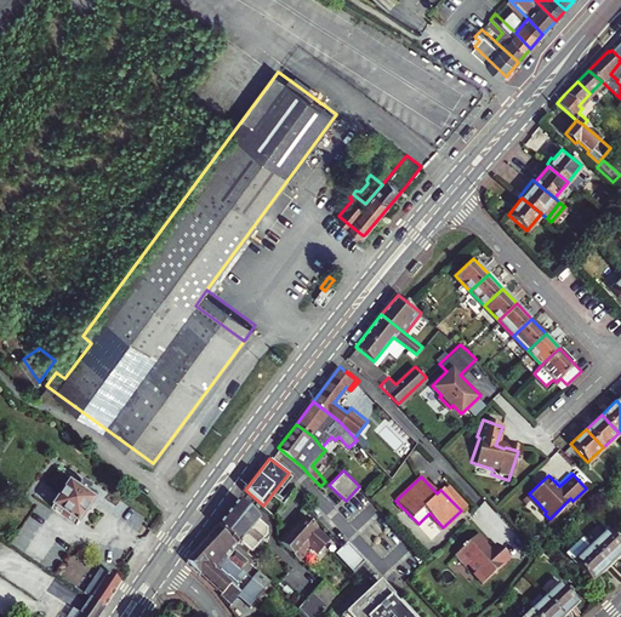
[(81,484),(79,487),(68,480),(51,504),(77,521),(93,497),(85,491),(87,487),(81,484)]
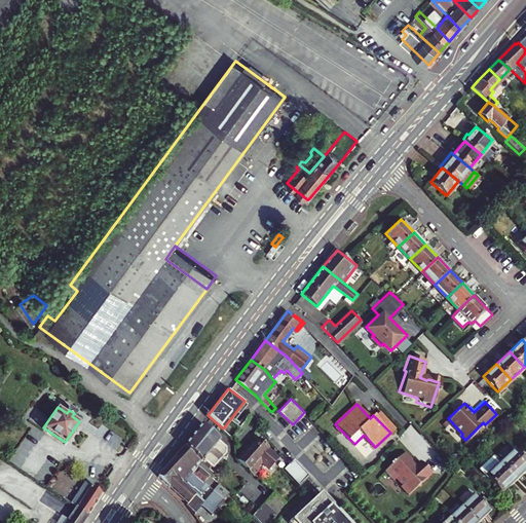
[(396,427),(379,410),(374,414),(390,433),(396,427)]
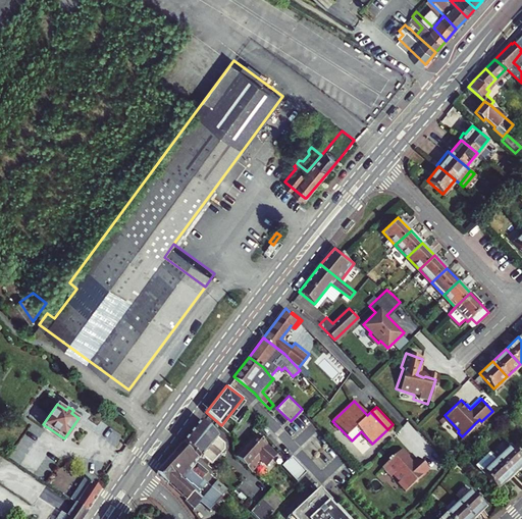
[(387,429),(371,411),(370,412),(387,429)]
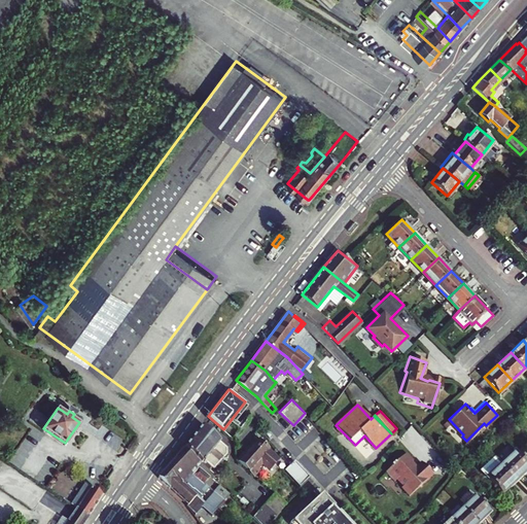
[(184,447),(201,461),(209,468),(212,465),(214,466),(226,452),(226,446),(201,425),(184,447)]
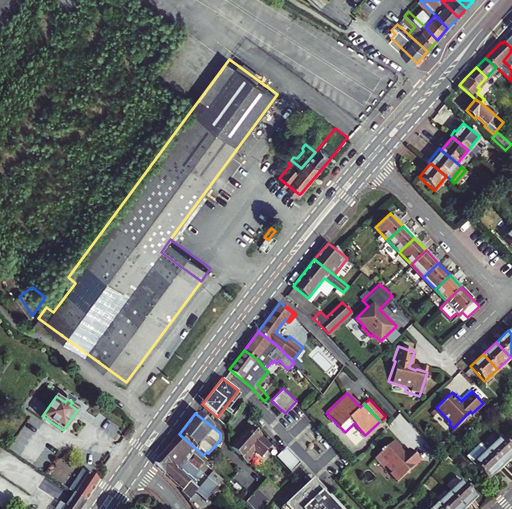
[(261,453),(270,443),(249,425),(231,445),(247,460),(253,453),(251,452),(255,448),(261,453)]
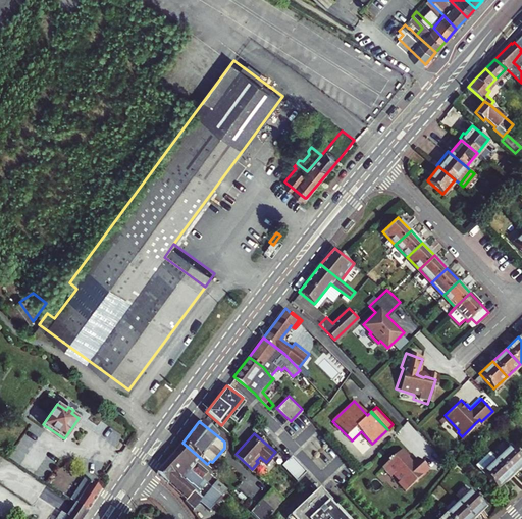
[(183,443),(172,453),(202,478),(203,478),(206,480),(212,473),(210,471),(196,460),(199,457),(183,443)]
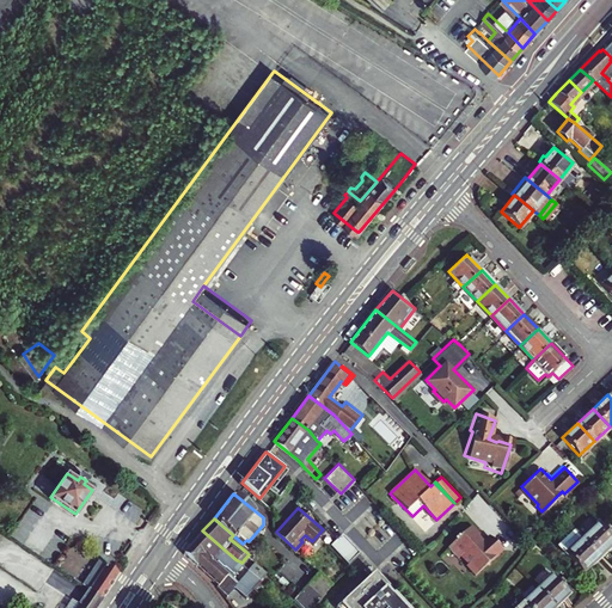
[(582,538),(599,554),(611,541),(611,534),(599,521),(582,538)]
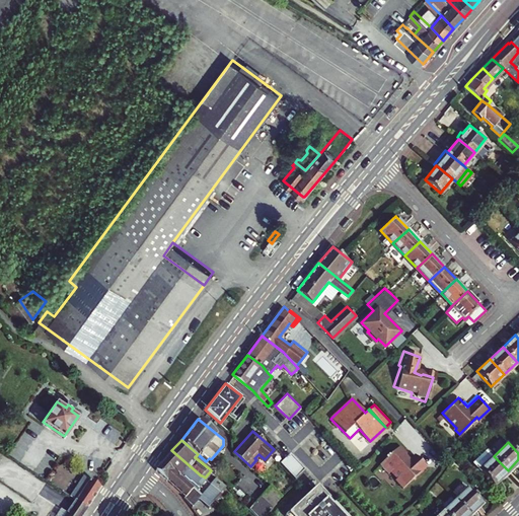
[(403,487),(426,465),(415,453),(410,458),(404,453),(406,452),(399,444),(379,463),(388,473),(390,470),(397,477),(397,481),(403,487)]
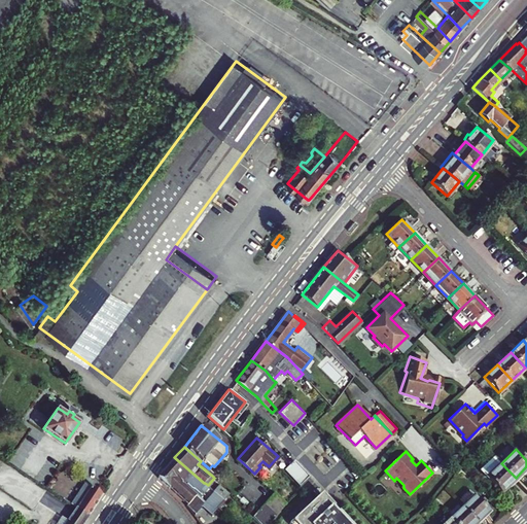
[(159,476),(168,485),(173,480),(192,496),(196,493),(204,483),(174,457),(159,476)]
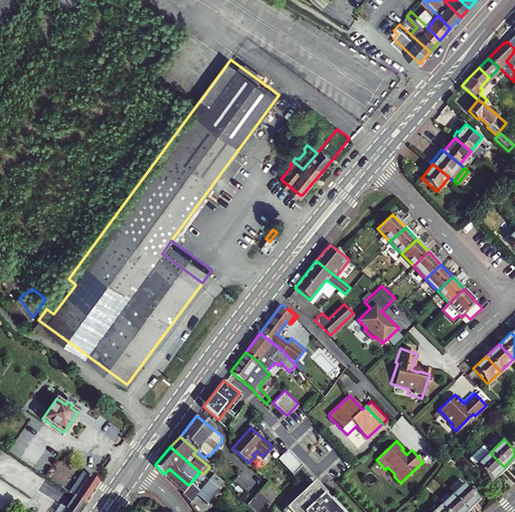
[(292,472),(301,463),(287,448),(278,457),(292,472)]
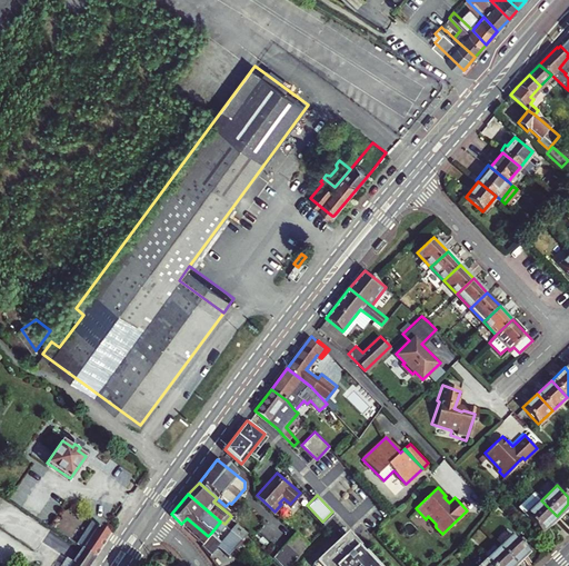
[(226,506),(217,498),(213,502),(229,514),(229,509),(226,506)]
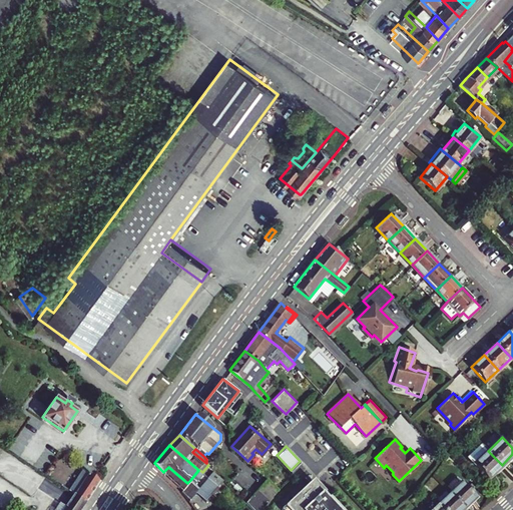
[(469,459),(474,464),(487,479),(502,465),(488,451),(479,459),(474,454),(469,459)]
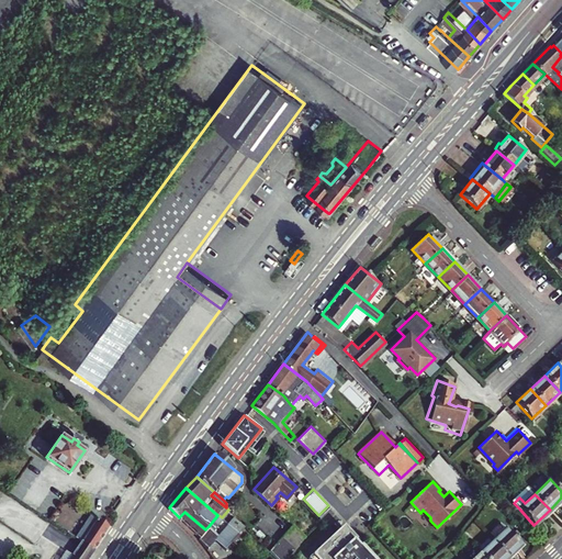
[(200,535),(199,537),(209,545),(212,541),(216,537),(215,537),(217,534),(209,526),(205,529),(184,512),(179,517),(200,535)]
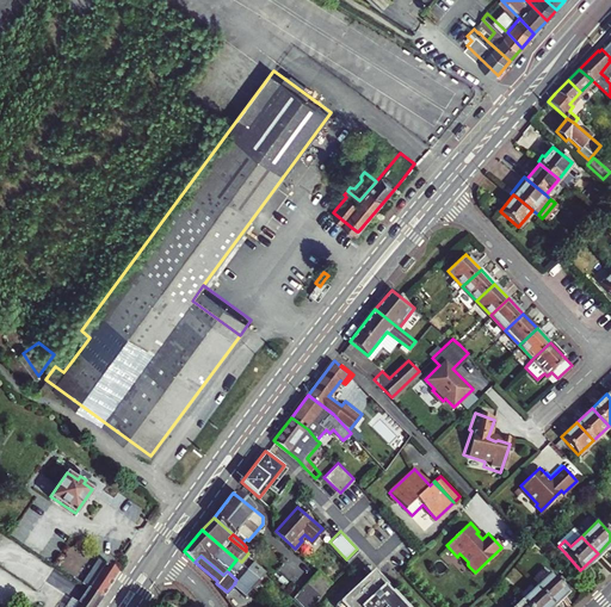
[(103,595),(118,570),(117,569),(97,557),(81,581),(88,586),(103,595)]
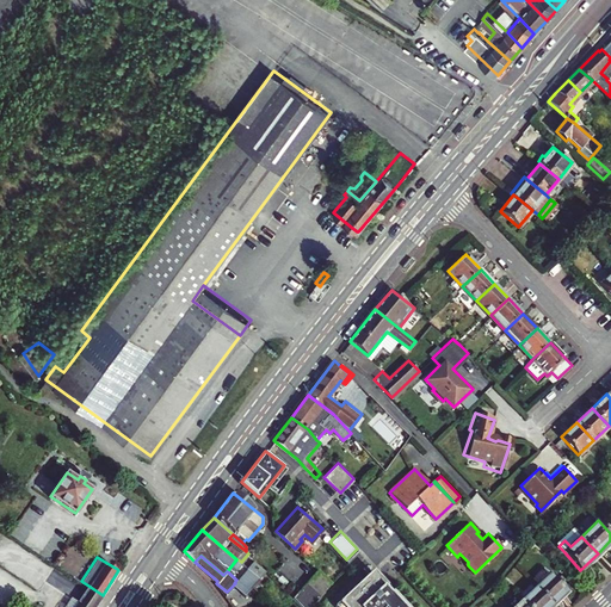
[(247,568),(259,577),(264,573),(265,570),(254,559),(247,568)]
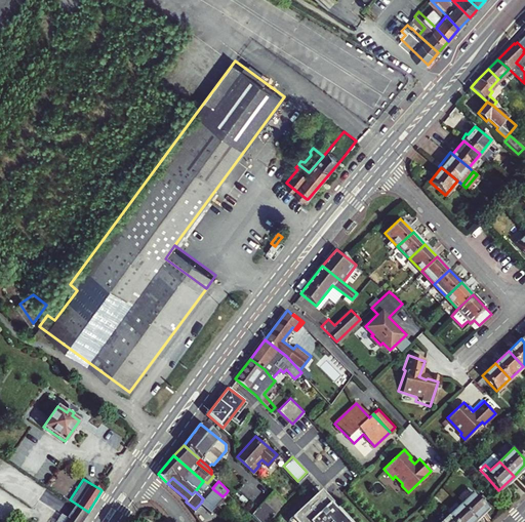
[(210,510),(215,504),(223,496),(212,488),(203,498),(201,502),(202,502),(210,510)]
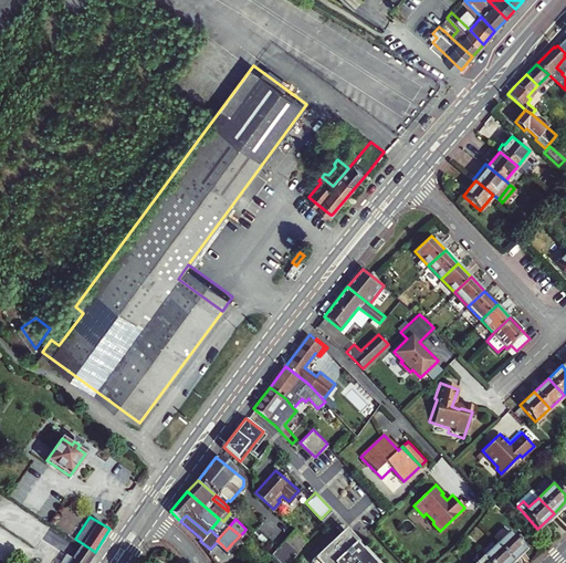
[(294,528),(271,554),(280,562),(284,562),(306,539),(294,528)]
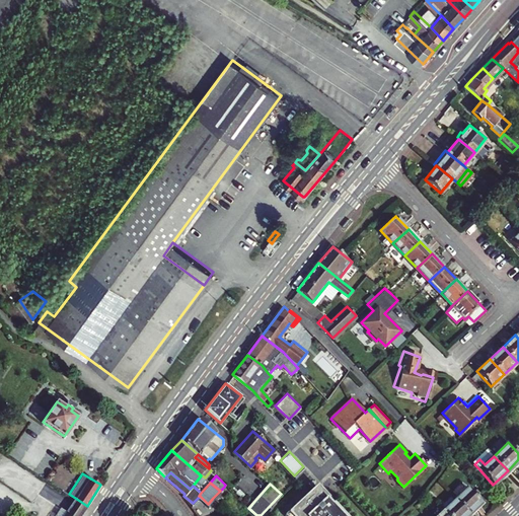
[(345,515),(317,485),(285,514),(286,515),(345,515)]
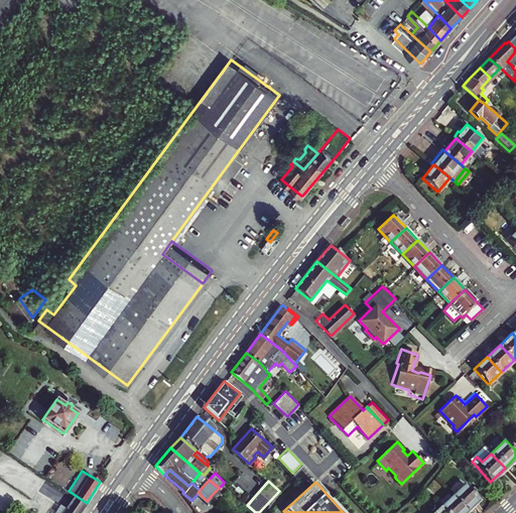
[(212,495),(218,501),(228,489),(223,484),(219,488),(212,495)]
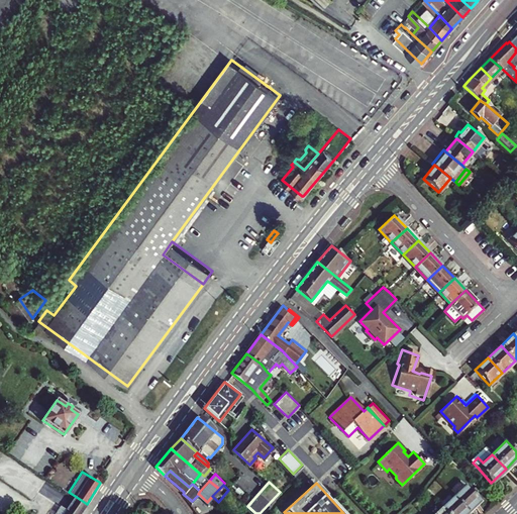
[(467,485),(453,497),(468,512),(481,500),(467,485)]
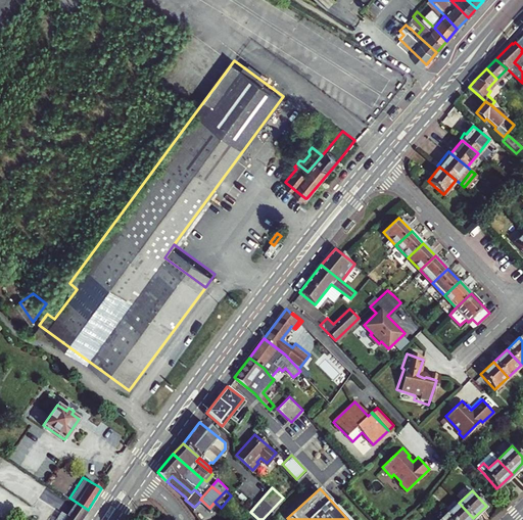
[(81,519),(83,516),(88,510),(76,502),(72,509),(67,514),(77,519),(81,519)]
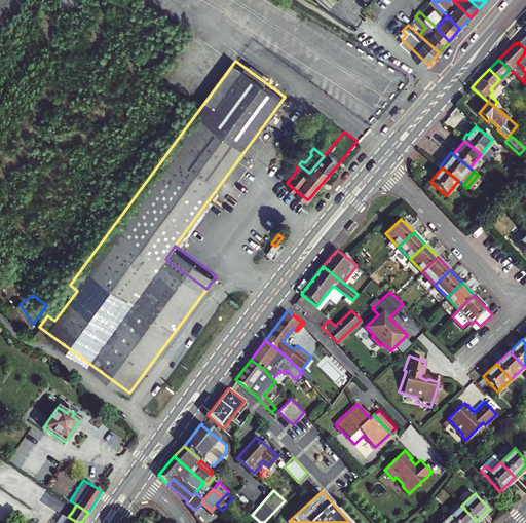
[(222,511),(216,505),(211,511),(217,516),(222,511)]
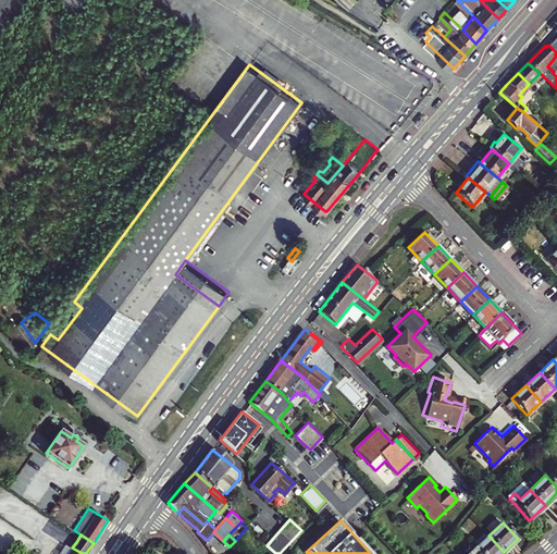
[(481,553),(500,553),(504,552),(489,536),(475,548),(481,553)]
